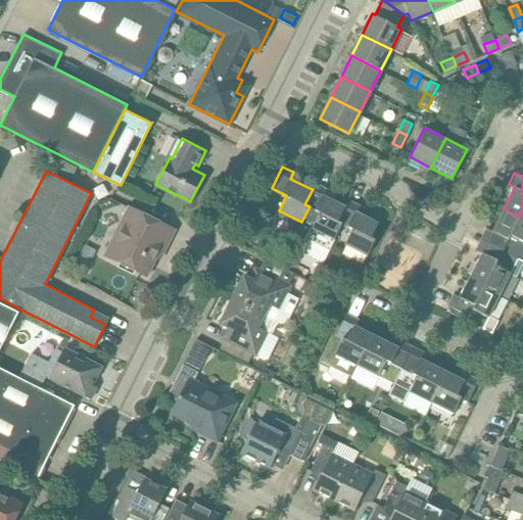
[(315,183),(312,189),(313,189),(304,204),(310,206),(301,222),(294,236),(305,242),(307,238),(329,249),(335,238),(342,224),(338,221),(345,205),(344,205),(334,200),(336,195),(326,190),(327,188),(315,183)]
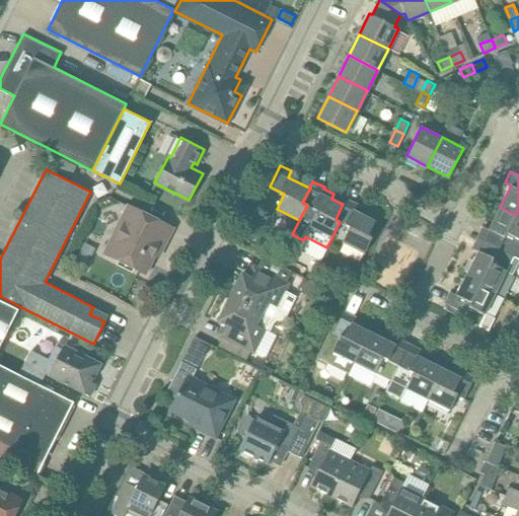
[(340,222),(332,236),(365,252),(372,237),(368,235),(375,221),(354,210),(357,204),(346,198),(342,204),(343,204),(336,219),(340,222)]
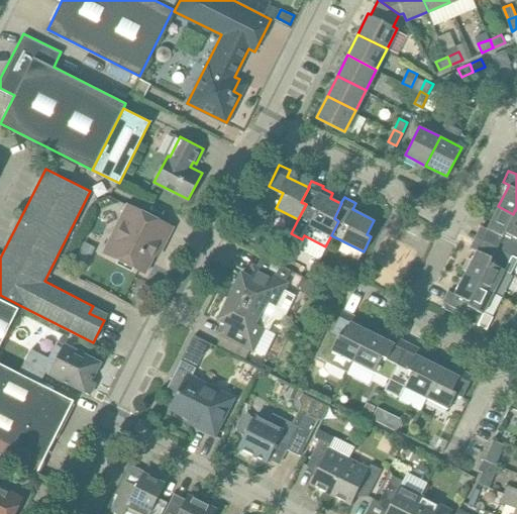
[(103,250),(111,254),(144,272),(160,241),(164,243),(173,226),(127,203),(103,250)]
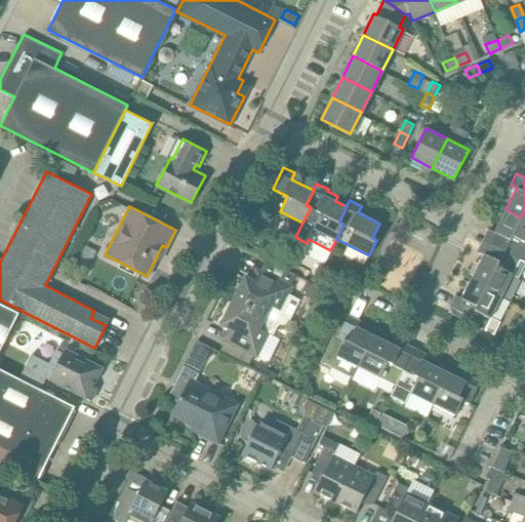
[(488,228),(483,239),(505,250),(524,259),(524,213),(523,212),(521,217),(506,209),(495,231),(488,228)]
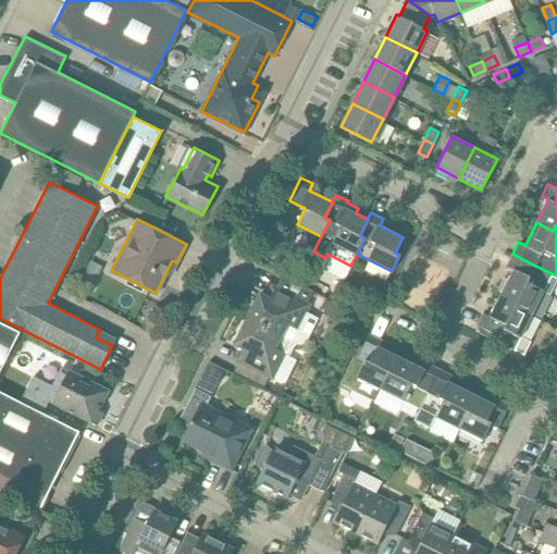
[(556,277),(556,275),(535,266),(512,254),(506,266),(514,270),(502,293),(518,300),(516,305),(531,314),(543,291),(549,294),(556,277)]
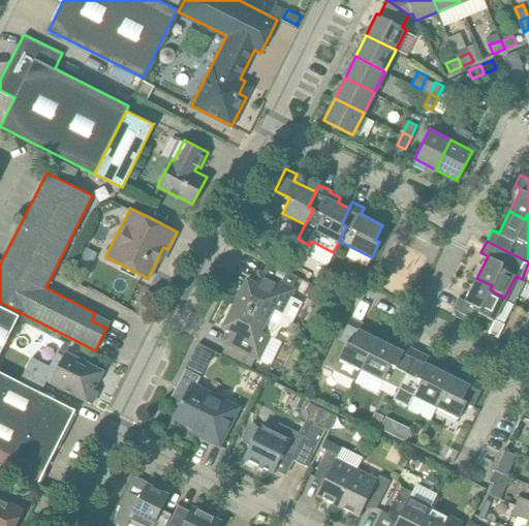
[(247,277),(235,302),(280,325),(281,325),(282,326),(283,326),(285,326),(286,325),(288,325),(289,323),(290,322),(291,321),(302,301),(290,295),(294,287),(262,271),(256,282),(247,277)]
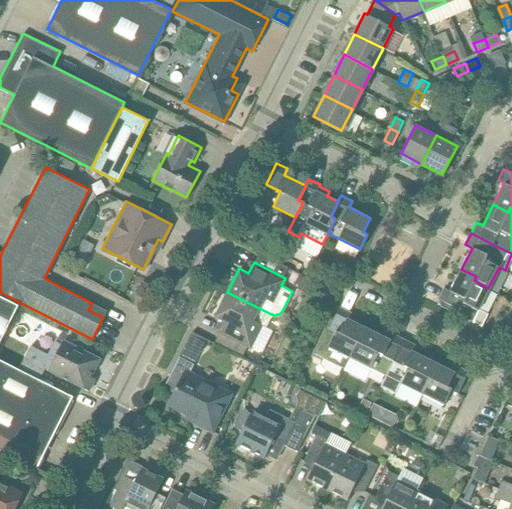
[(478,307),(488,288),(474,280),(476,276),(461,269),(451,290),(444,286),(439,298),(442,300),(440,304),(481,325),(488,312),(478,307)]
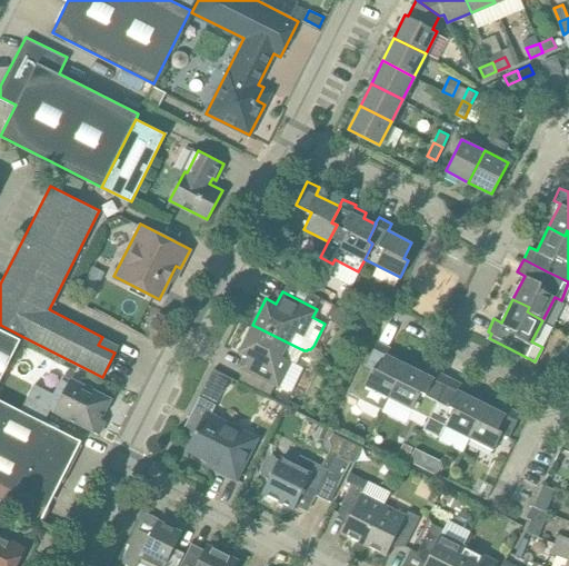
[(301,349),(252,325),(239,350),(249,356),(243,368),(278,386),(291,360),(296,363),(301,349)]
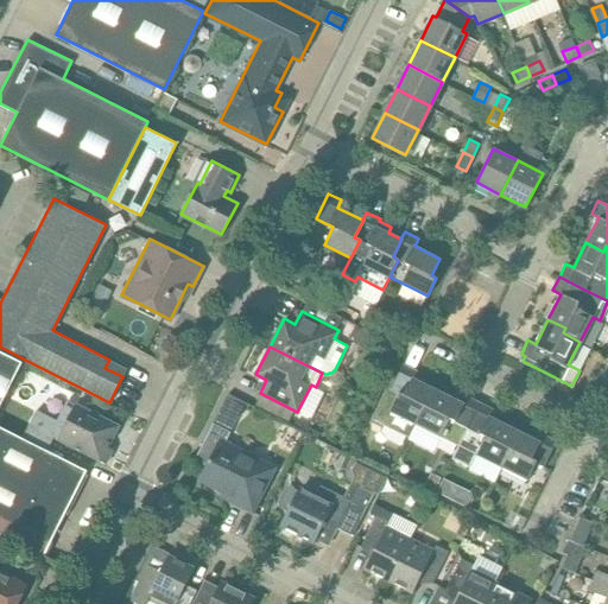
[(0,405),(21,362),(0,350),(0,405)]
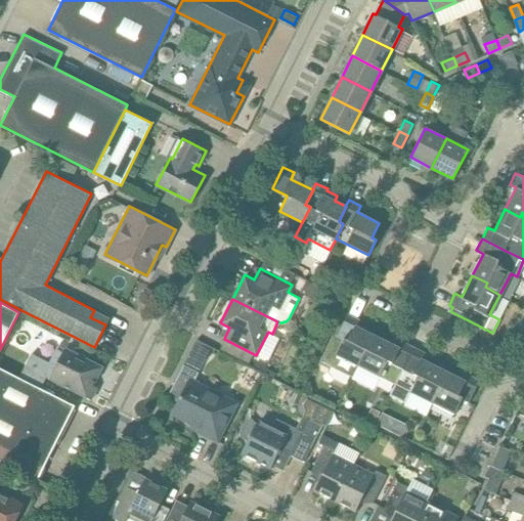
[(351,361),(357,364),(365,349),(369,351),(377,337),(355,326),(358,319),(347,313),(337,335),(335,334),(321,360),(342,370),(345,363),(351,361)]
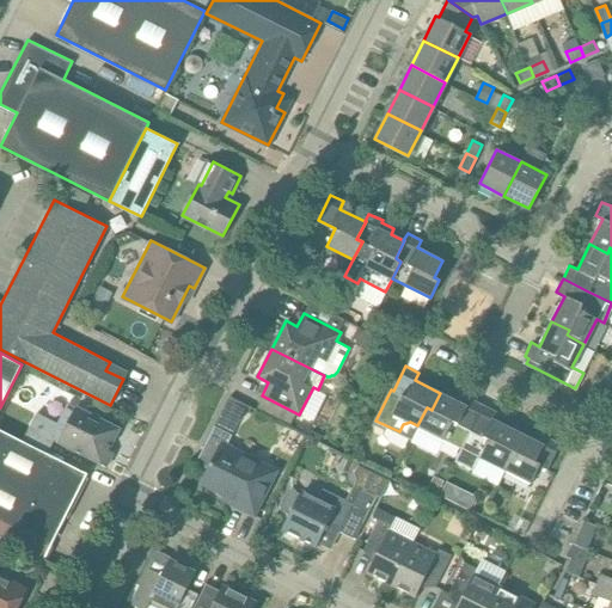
[(417,425),(460,447),(483,405),(470,398),(465,405),(440,393),(432,410),(427,407),(417,425)]
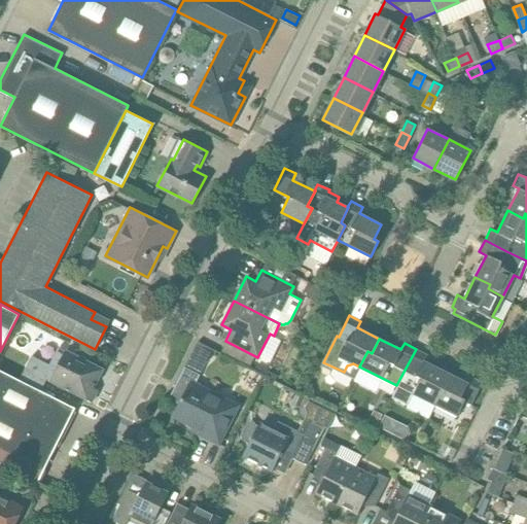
[(31,354),(19,379),(41,390),(46,379),(91,400),(94,394),(91,393),(103,369),(58,346),(48,363),(31,354)]
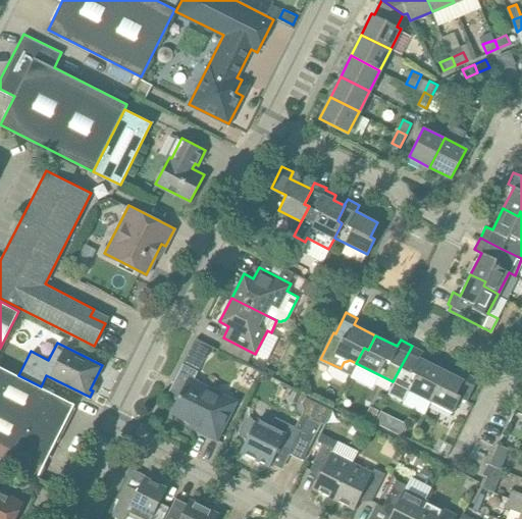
[(423,351),(412,346),(393,381),(387,393),(403,400),(409,390),(430,400),(438,385),(433,383),(441,368),(420,358),(423,351)]
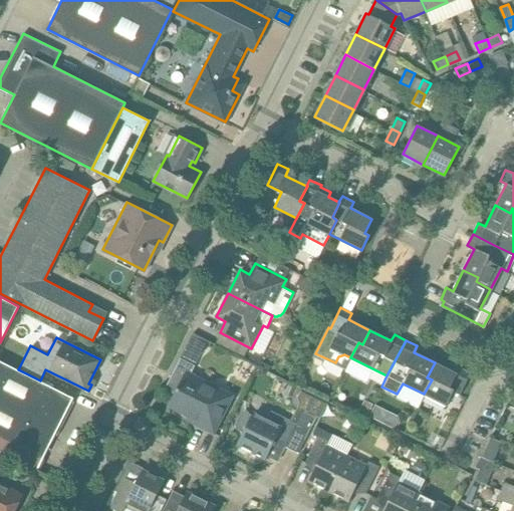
[(185,345),(180,356),(195,364),(201,353),(185,345)]
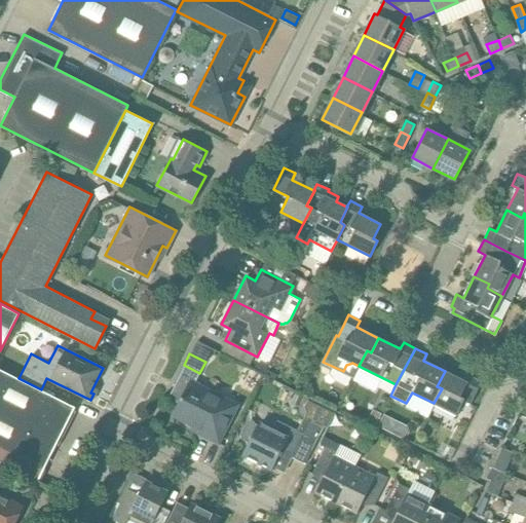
[(199,373),(184,365),(167,397),(179,402),(173,414),(199,428),(197,432),(218,442),(237,404),(194,382),(199,373)]
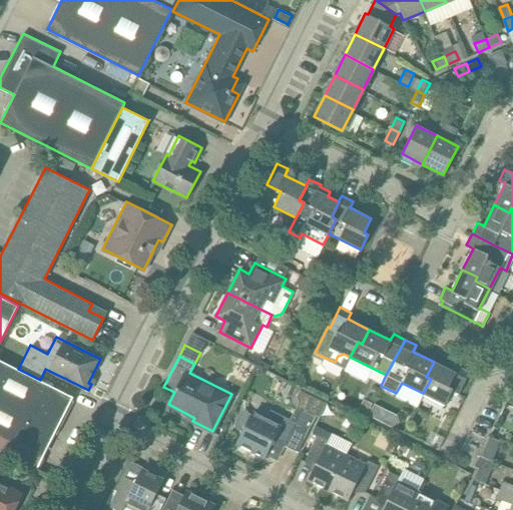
[(37,468),(73,397),(40,380),(18,369),(0,360),(0,449),(6,453),(37,468)]
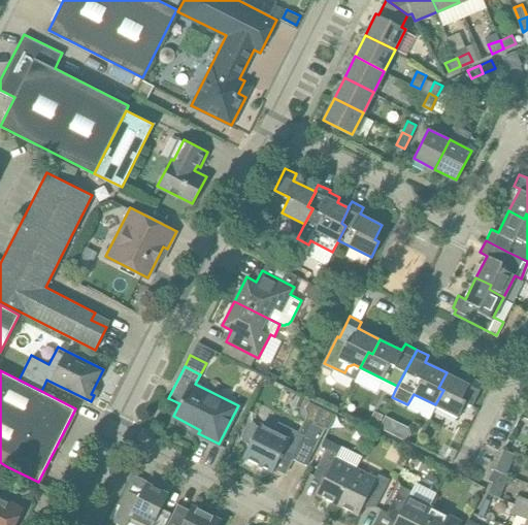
[(465,401),(472,404),(483,383),(471,376),(468,383),(447,372),(438,388),(443,390),(435,404),(458,416),(465,401)]
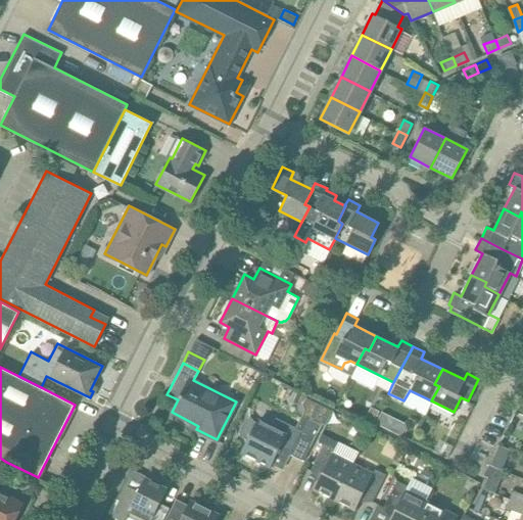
[(246,419),(239,431),(241,435),(248,439),(241,452),(269,466),(271,462),(276,453),(287,459),(290,454),(303,460),(322,423),(326,425),(334,408),(306,393),(302,404),(304,410),(295,427),(289,423),(276,417),(272,426),(258,419),(257,420),(256,423),(253,421),(250,417),(246,419)]
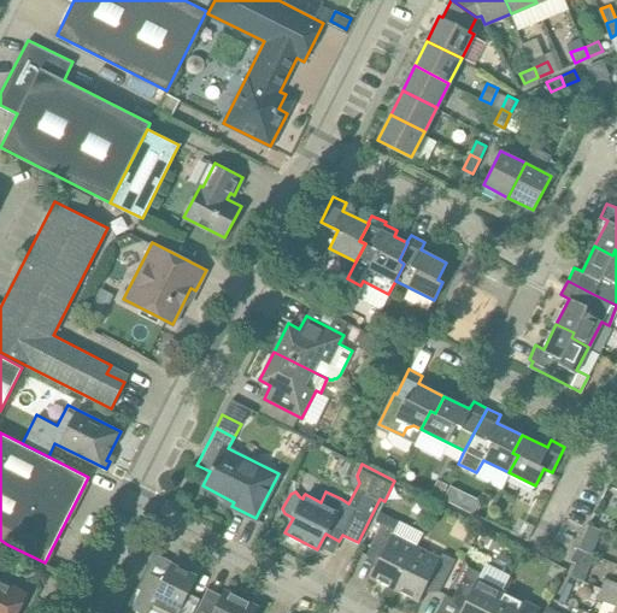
[(438,478),(430,491),(440,497),(447,483),(438,478)]
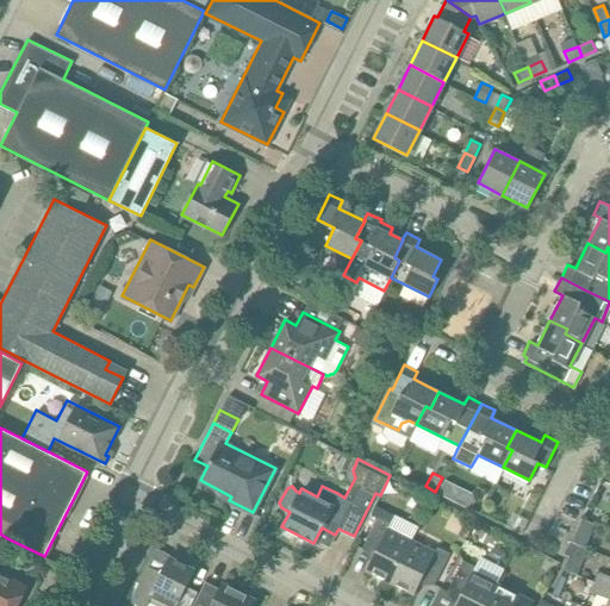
[(459,492),(455,500),(468,506),(474,493),(467,489),(459,492)]
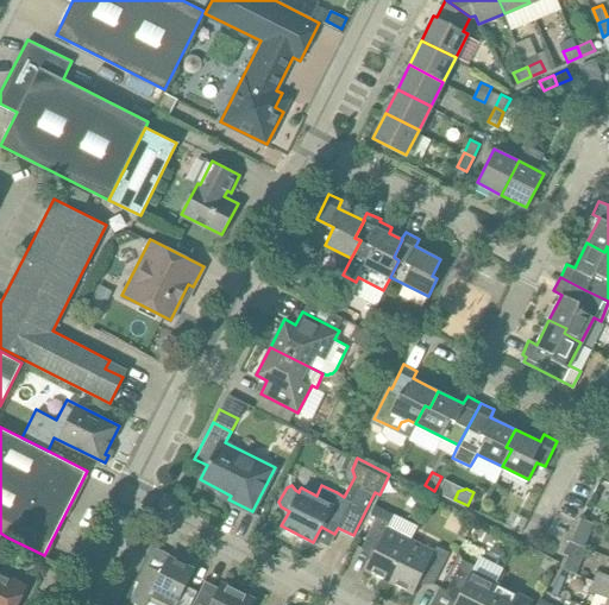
[(389,580),(410,537),(418,524),(394,512),(389,521),(377,515),(360,546),(374,553),(365,568),(389,580)]
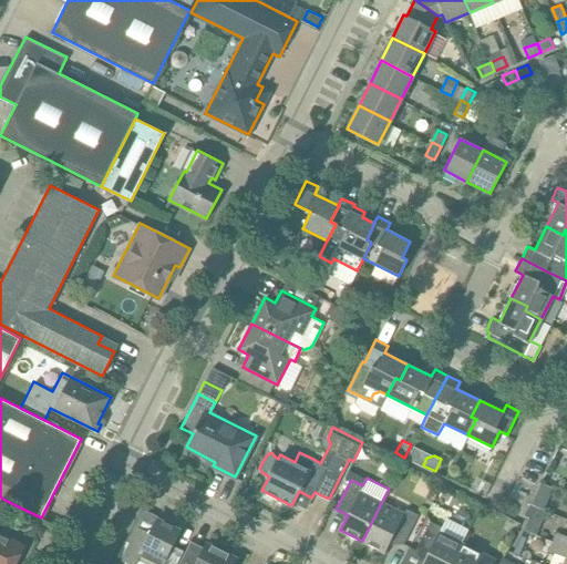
[(531,503),(544,509),(553,486),(540,481),(531,503)]
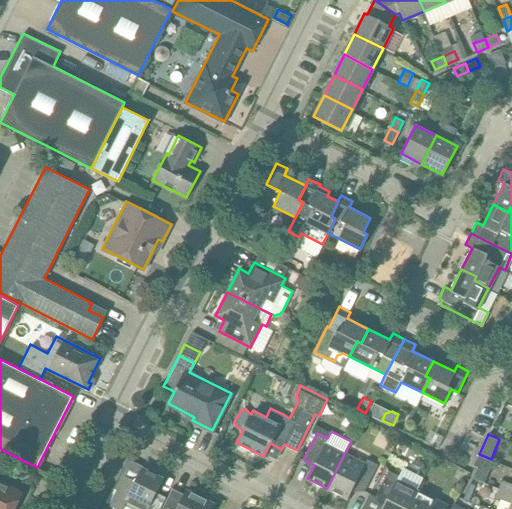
[(345,452),(327,488),(347,498),(354,485),(364,490),(377,464),(367,458),(365,462),(345,452)]
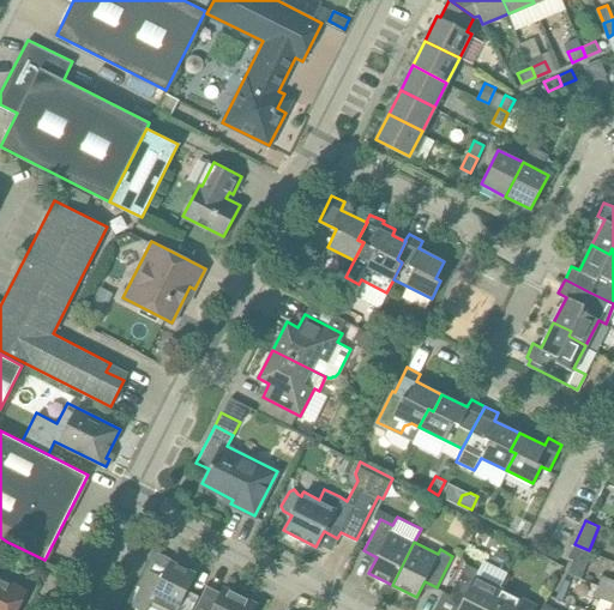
[(579,562),(584,550),(573,545),(569,557),(579,562)]
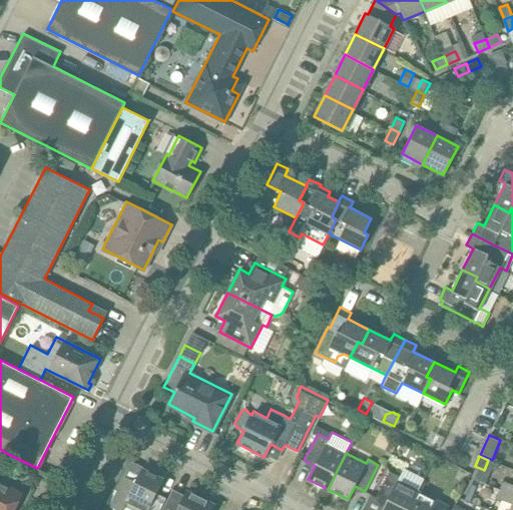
[(109,505),(118,509),(121,509),(125,504),(136,509),(159,509),(166,498),(156,493),(163,478),(142,468),(141,468),(135,481),(124,475),(124,476),(122,474),(121,474),(116,485),(119,486),(109,505)]
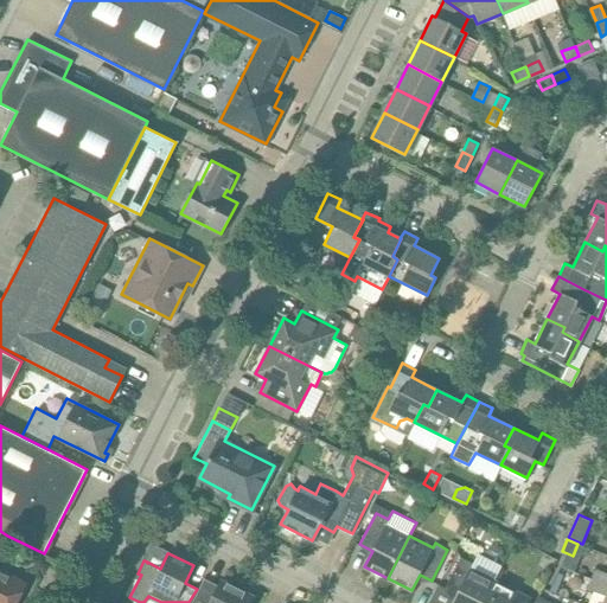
[(451,602),(480,602),(493,578),(471,566),(473,562),(460,556),(445,587),(457,594),(451,602)]
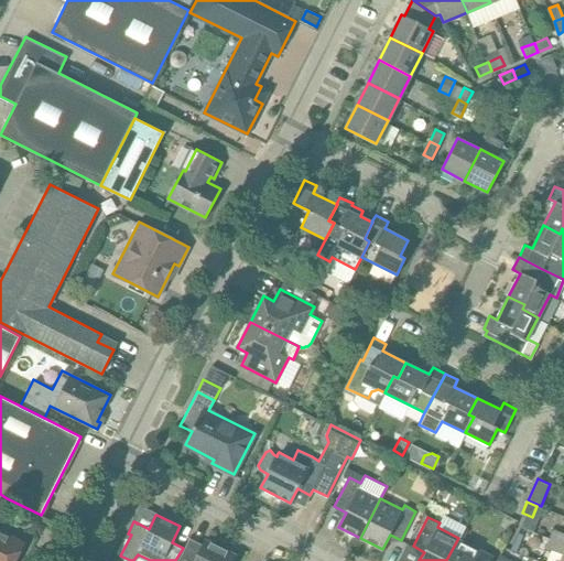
[(563,531),(554,528),(550,537),(563,542),(563,531)]
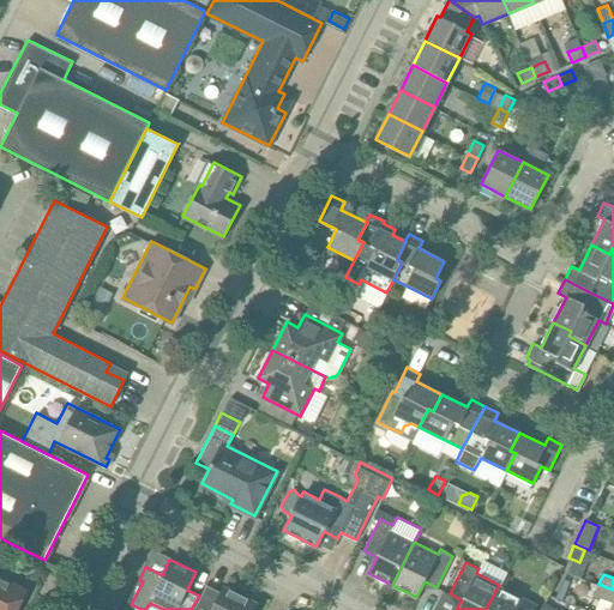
[(0,609),(16,609),(26,589),(0,575),(0,609)]
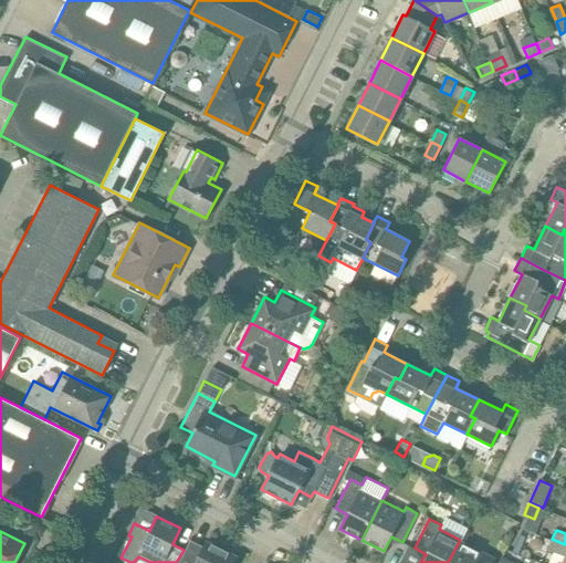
[(565,562),(565,544),(552,539),(548,549),(565,555),(562,562),(565,562)]
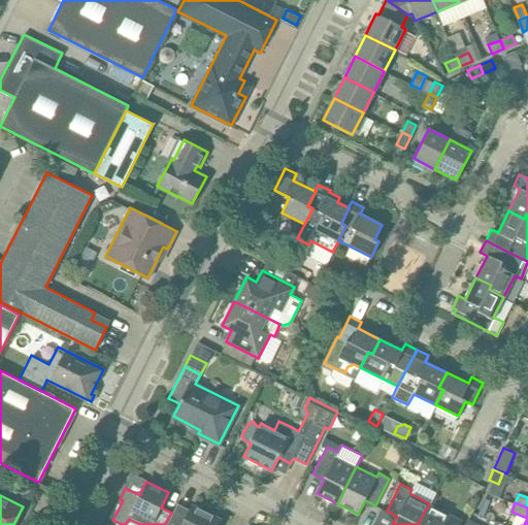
[(429,503),(418,524),(458,524),(463,516),(452,510),(450,514),(429,503)]
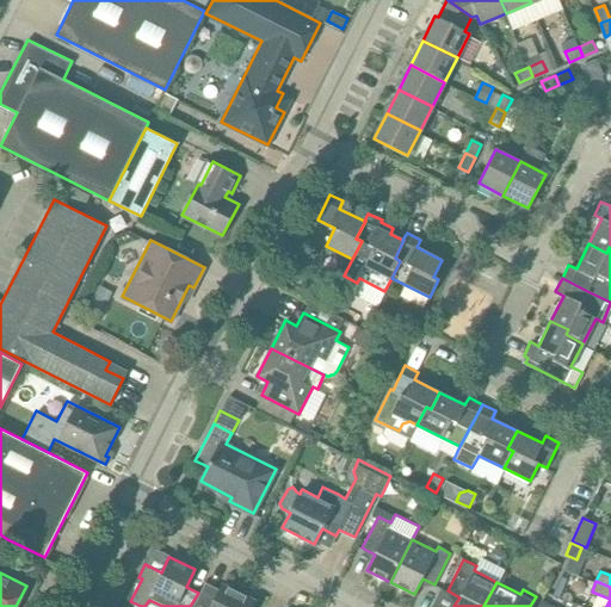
[(253,606),(255,602),(221,586),(215,599),(202,592),(193,606),(253,606)]
